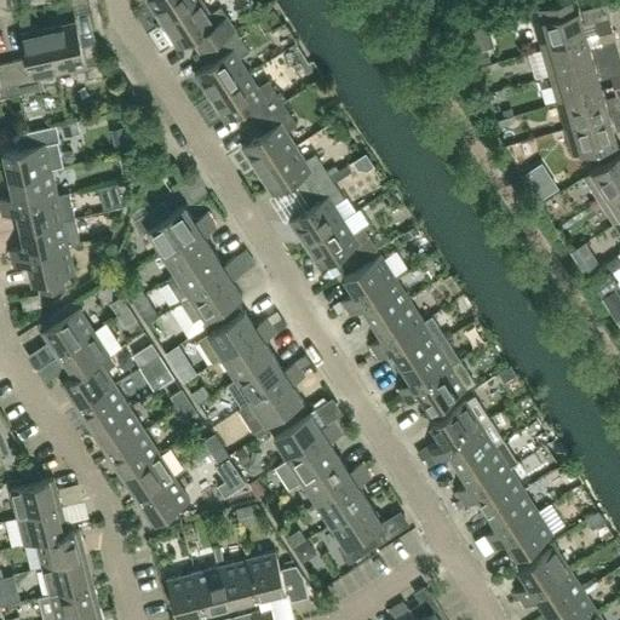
[(147,0),(162,24),(199,0),(147,0)]
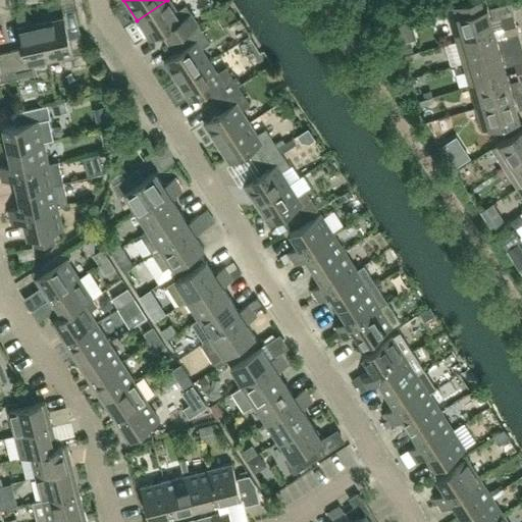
[(198,24),(186,6),(177,11),(169,0),(167,0),(137,20),(150,41),(167,29),(174,40),(198,24)]
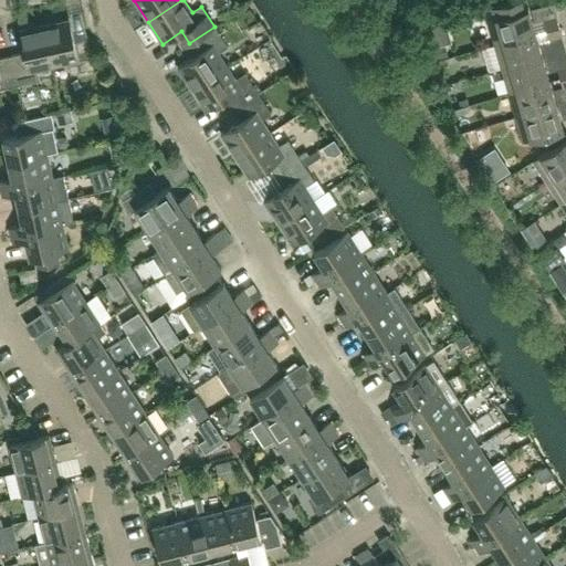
[(535,32),(528,8),(524,9),(521,0),(514,0),(484,9),(494,44),(535,32)]
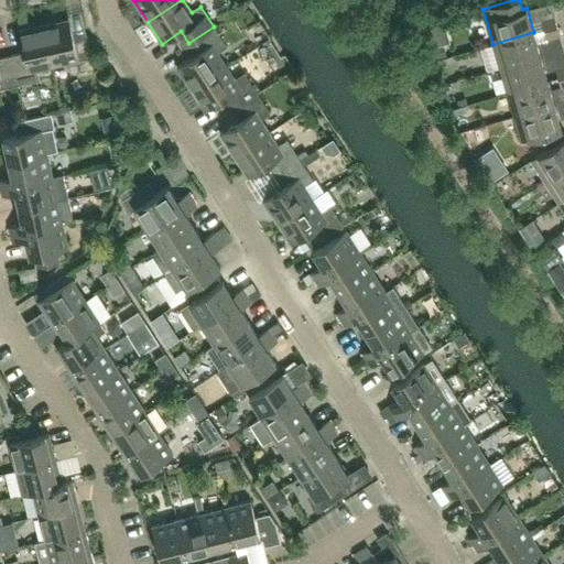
[(541,21),(544,30),(556,26),(554,18),(541,21)]
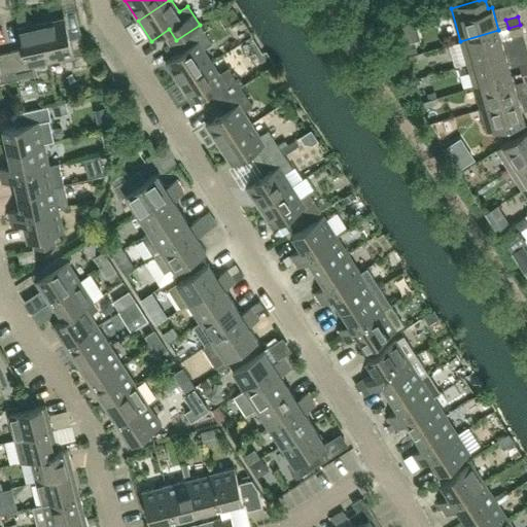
[(88,63),(81,36),(69,39),(65,18),(40,23),(49,62),(64,59),(66,68),(88,63)]
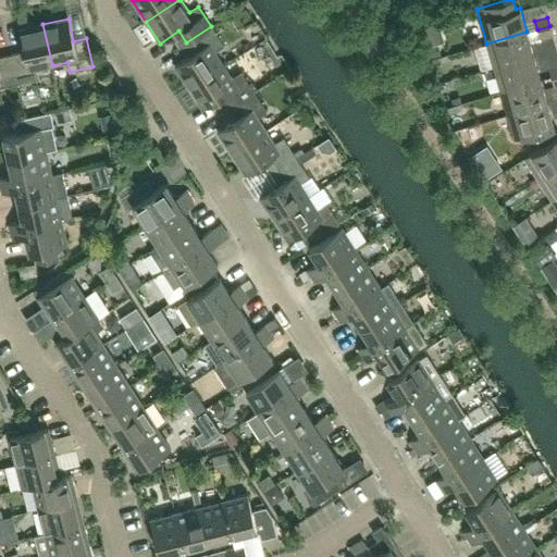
[(432,20),(420,23),(428,47),(440,42),(432,20)]
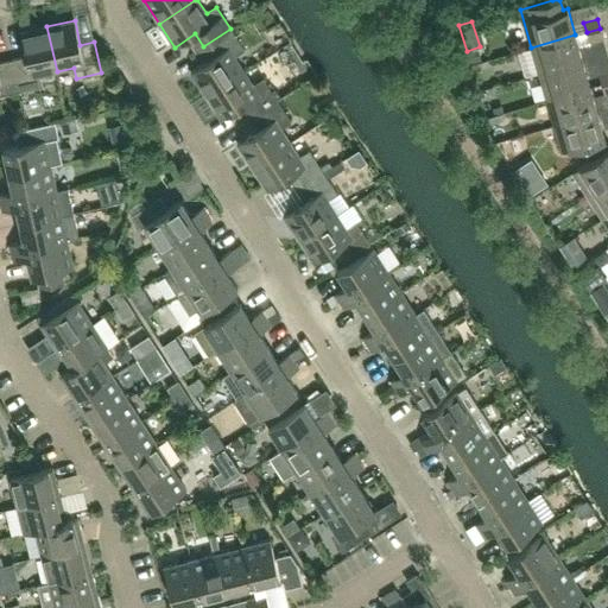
[(57,71),(46,26),(19,33),(25,57),(11,61),(18,92),(43,86),(40,75),(57,71)]
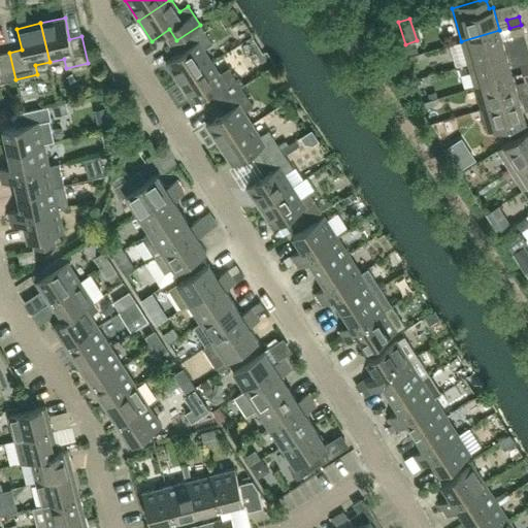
[(211,61),(203,50),(212,43),(200,25),(176,40),(184,51),(165,62),(178,83),(211,61)]
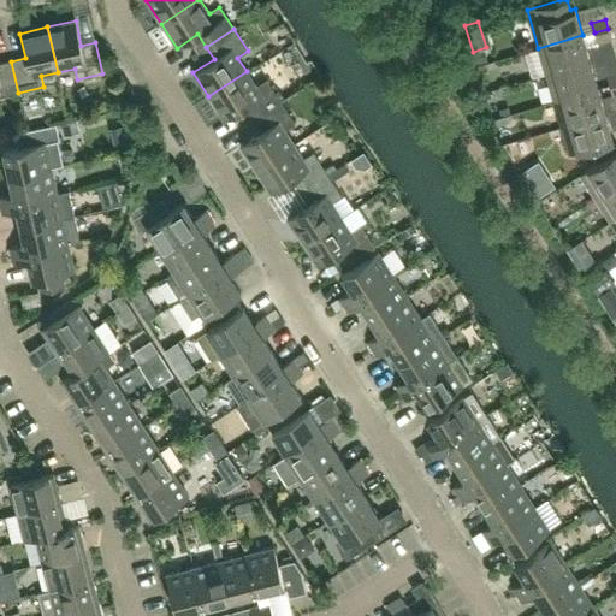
[(611,39),(608,29),(594,33),(597,43),(611,39)]
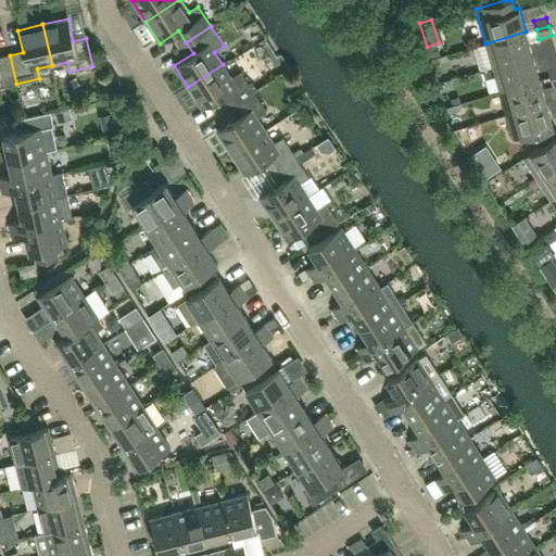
[(532,55),(526,32),(485,43),(493,67),(532,55)]
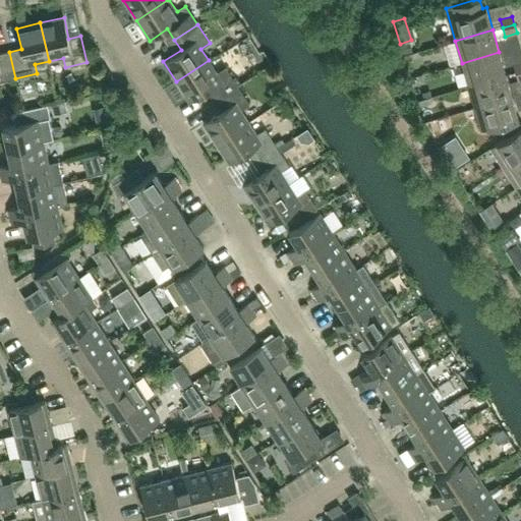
[(455,46),(443,48),(447,69),(459,68),(455,46)]
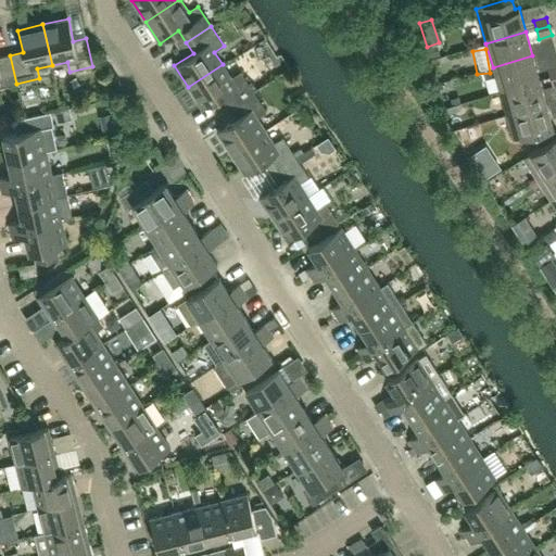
[(0,87),(16,84),(10,55),(0,57),(0,87)]
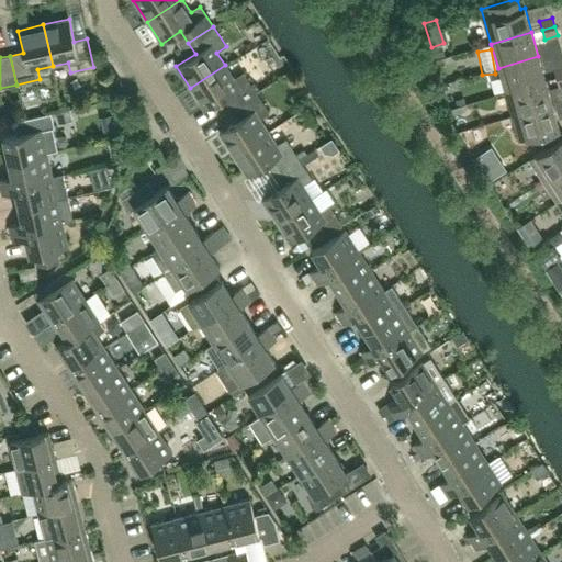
[(546,80),(538,56),(498,68),(505,92),(546,80)]
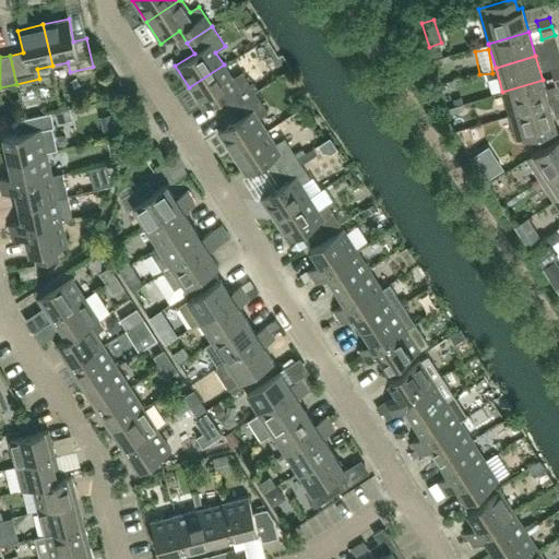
[(254,92),(241,72),(233,78),(224,64),(189,87),(203,109),(223,97),(229,108),(254,92)]
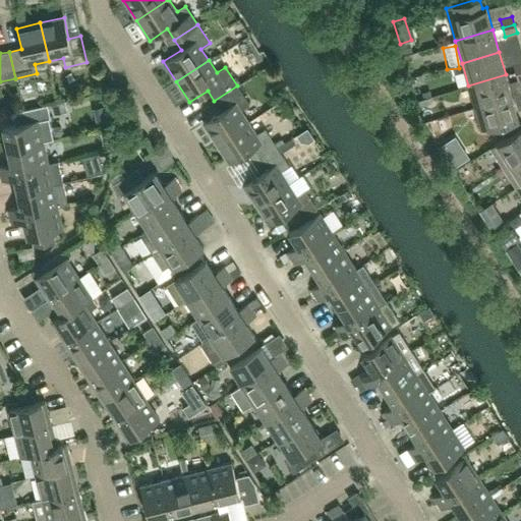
[(512,97),(506,74),(468,85),(474,108),(512,97)]
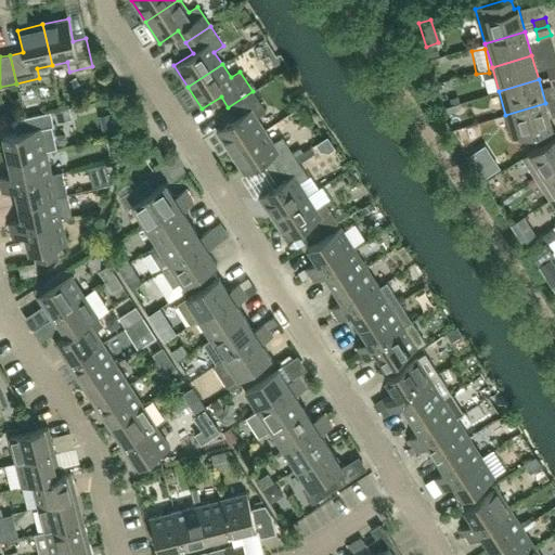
[(265,130),(257,117),(266,112),(253,91),(228,107),(235,118),(217,131),(230,153),(265,130)]
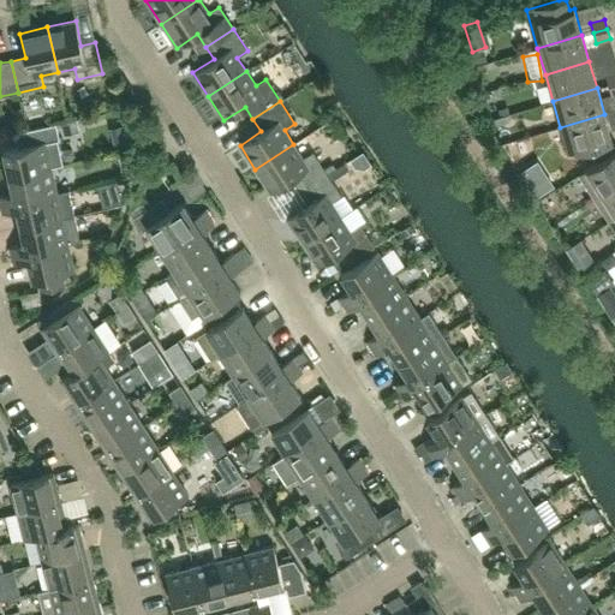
[(507,107),(497,109),(500,117),(509,114),(507,107)]
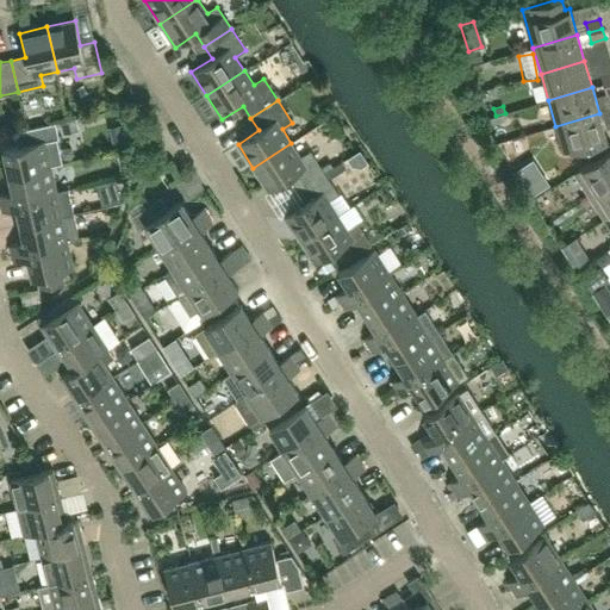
[(608,141),(599,113),(555,126),(564,153),(599,143),(608,141)]
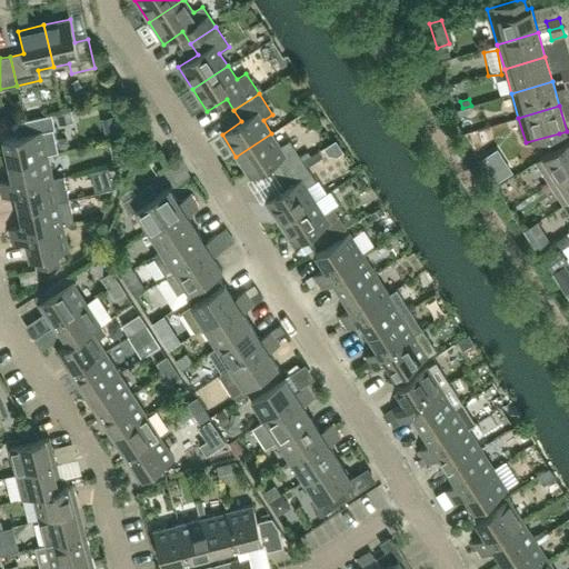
[(70,111),(57,115),(59,125),(72,121),(70,111)]
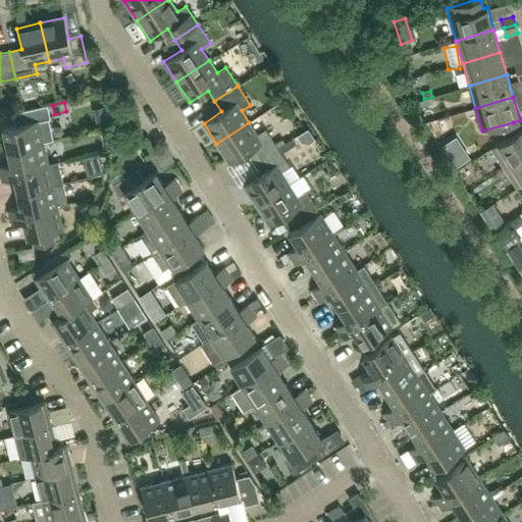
[(53,139),(49,118),(50,118),(47,105),(13,112),(15,124),(2,127),(7,150),(44,142),(43,141),(53,139)]
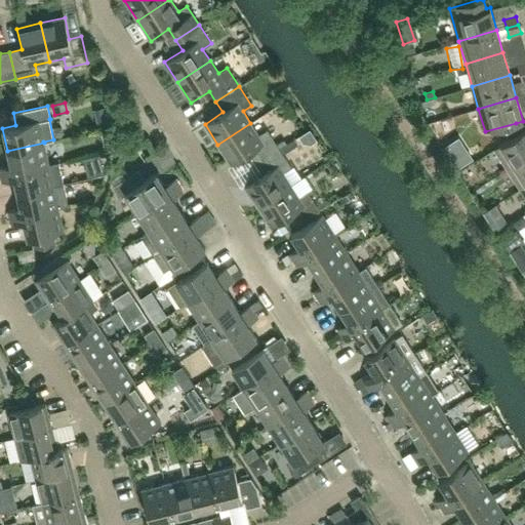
[(108,115),(95,117),(97,124),(109,122),(108,115)]
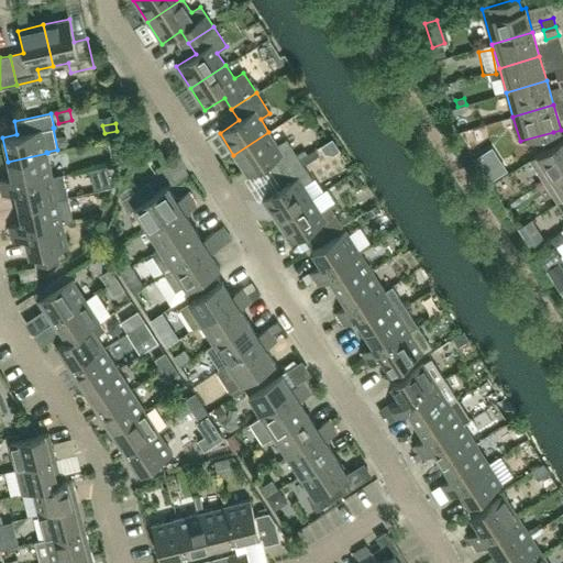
[(296,154),(286,139),(277,145),(268,132),(233,155),(247,176),(267,164),(274,175),(299,159),(296,154)]
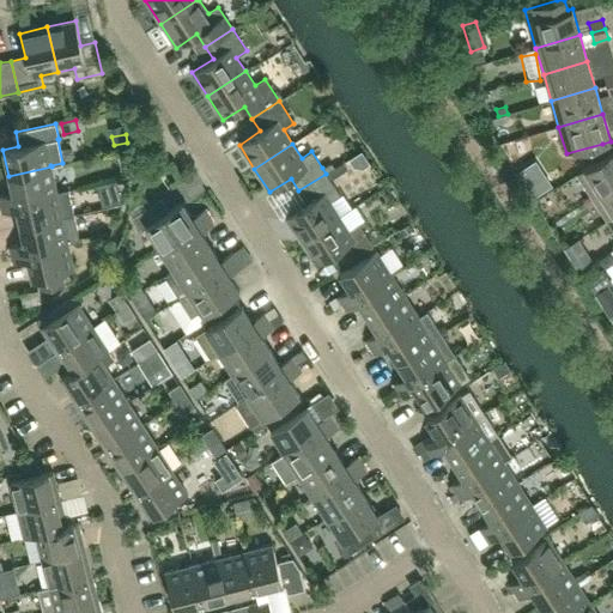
[(581,171),(608,153),(602,144),(575,161),(581,171)]
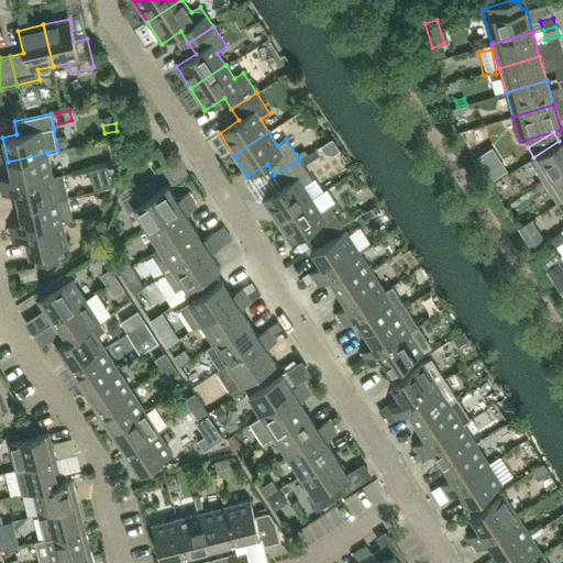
[(544,181),(562,168),(562,138),(559,141),(533,157),(530,159),(544,181)]
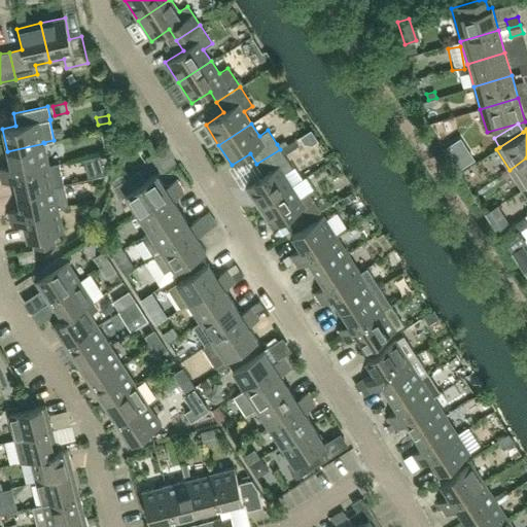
[(285,139),(277,144),(280,149),(288,144),(285,139)]
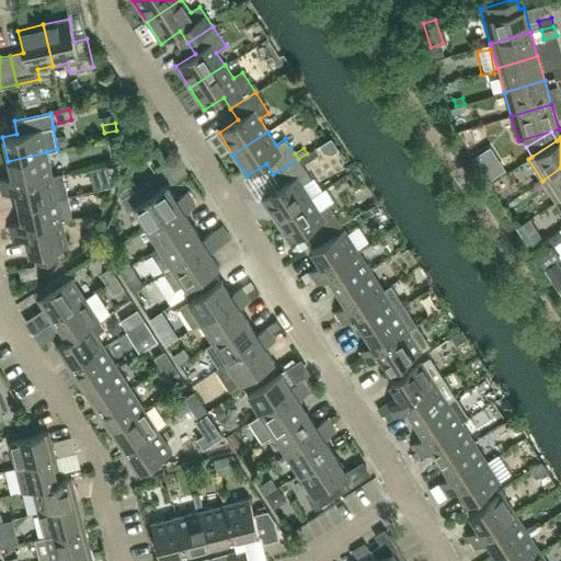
[(503,170),(489,148),(476,157),(490,179),(503,170)]
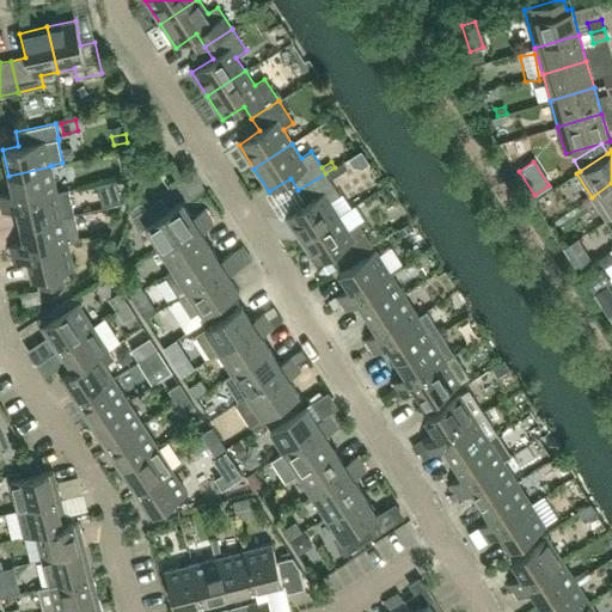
[(335,167),(325,173),(330,179),(338,173),(347,169),(342,163),(335,167)]
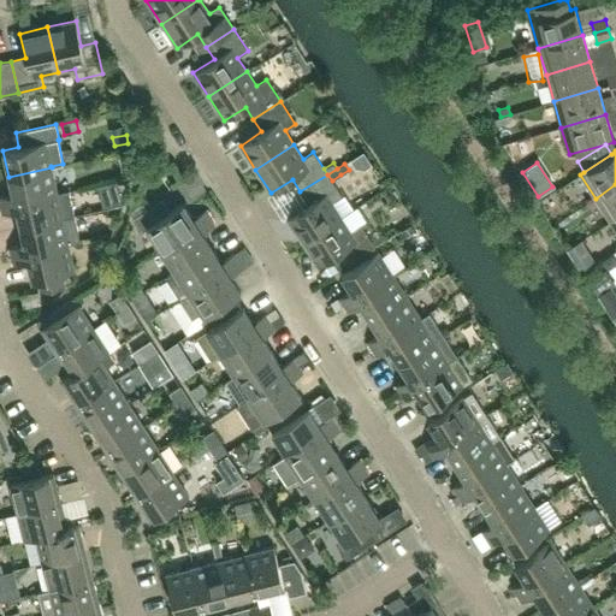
[(57,193),(52,167),(9,177),(13,194),(0,196),(0,203),(0,206),(57,193)]
